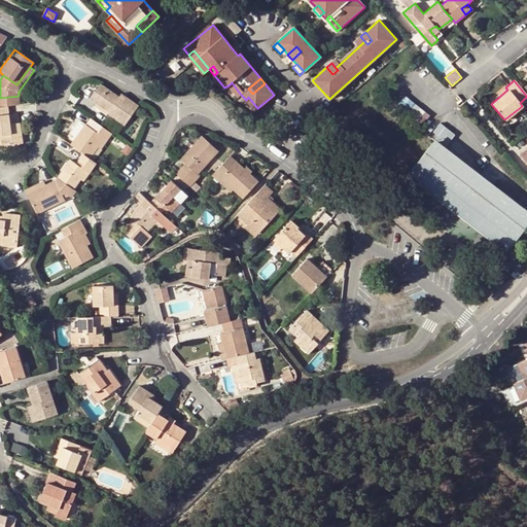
[(241,95),(232,82),(229,85),(238,97),(241,95)]
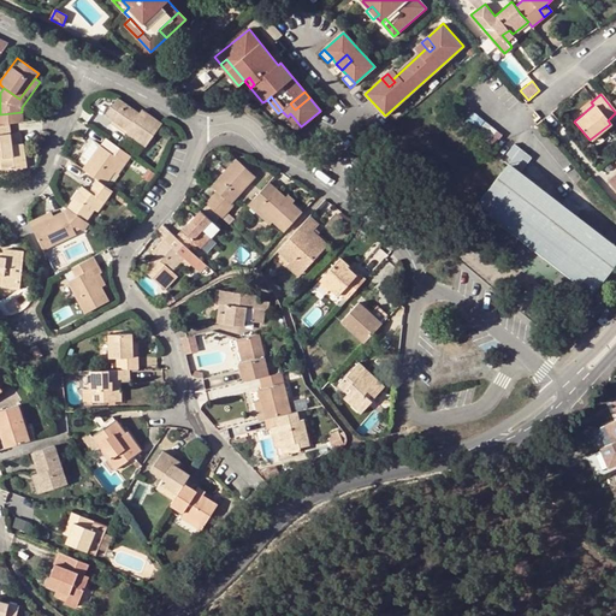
[(141,110),(138,113),(117,98),(105,116),(113,120),(111,123),(124,132),(144,147),(161,123),(141,110)]
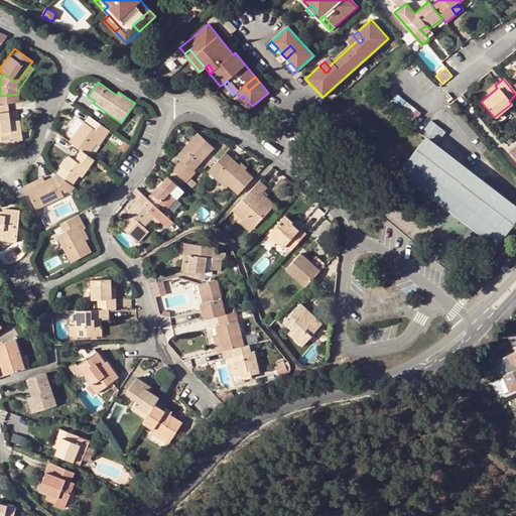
[(479,99),(481,102),(497,88),(495,86),(479,99)]
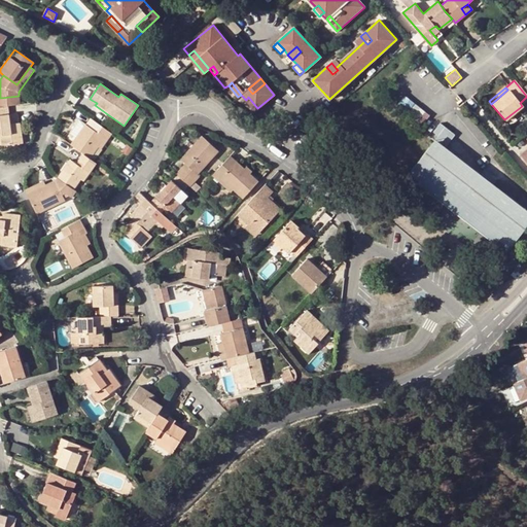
[(0,106),(9,105),(20,104),(19,96),(0,98),(0,106)]
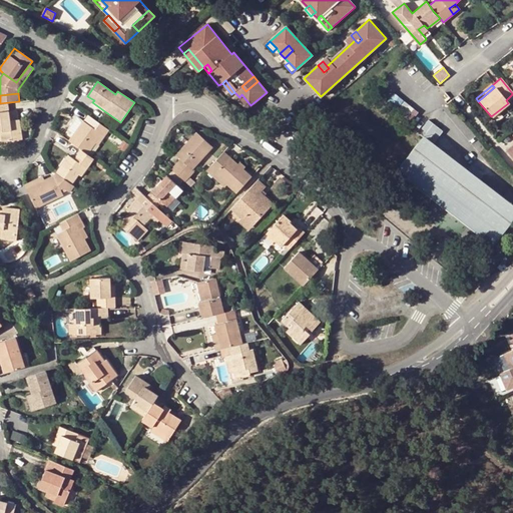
[(250,105),(241,94),(239,97),(248,108),(250,105)]
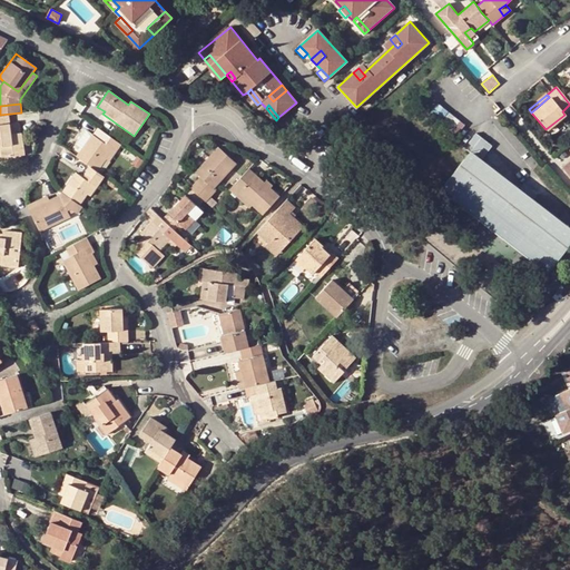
[(0,115),(0,145),(1,146),(2,157),(10,156),(20,155),(25,155),(21,133),(19,133),(12,134),(10,114),(0,115)]
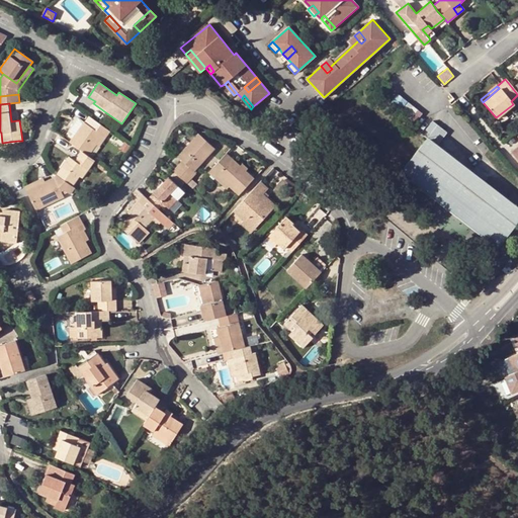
[(68,131),(74,136),(69,142),(81,151),(88,156),(95,144),(102,135),(104,138),(109,131),(96,121),(92,128),(83,121),(77,117),(68,131)]
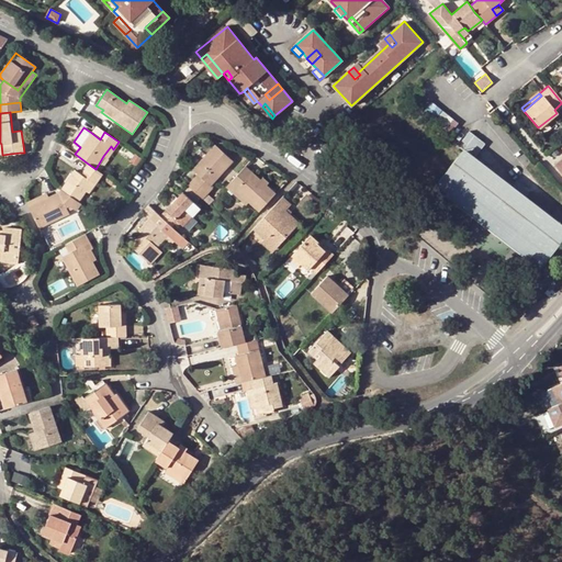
[(107,159),(113,149),(111,146),(103,156),(107,159)]
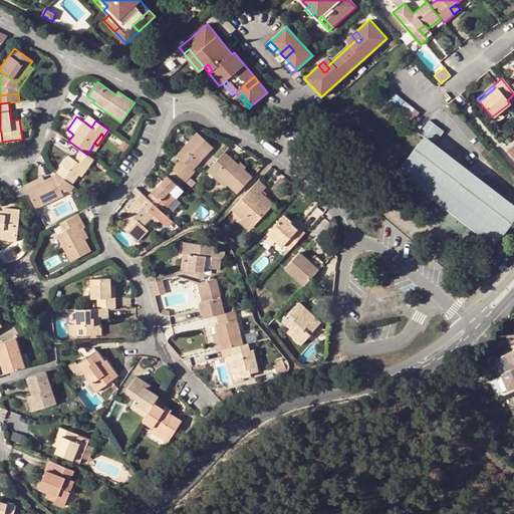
[(178,162),(171,170),(172,171),(183,181),(185,183),(190,178),(195,172),(193,171),(214,148),(197,134),(176,155),(181,159),(186,164),(183,167),(178,162)]
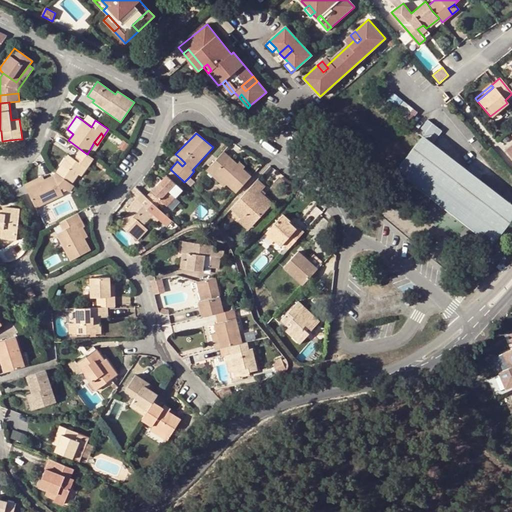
[(511,206),(422,137),(420,140),(441,156),(438,161),(460,177),(463,173),(506,206),(499,215),(508,223),(511,217),(511,206)]
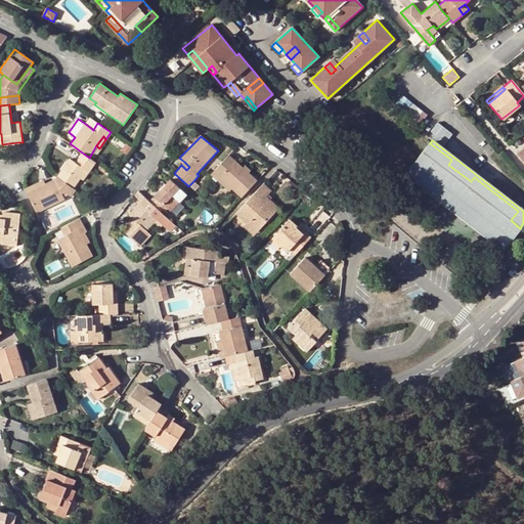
[(125,143),(120,151),(127,156),(132,148),(125,143)]
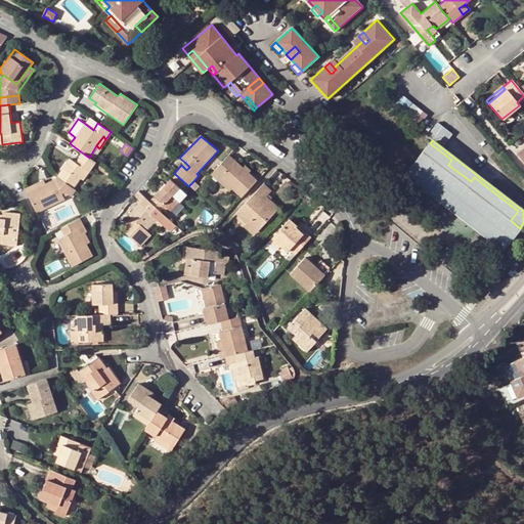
[(451,160),(430,143),(408,171),(422,181),(420,184),(434,195),(436,192),(455,208),(495,238),(492,241),(504,250),(520,228),(511,220),(518,211),(474,177),(471,181),(448,165),(451,160)]
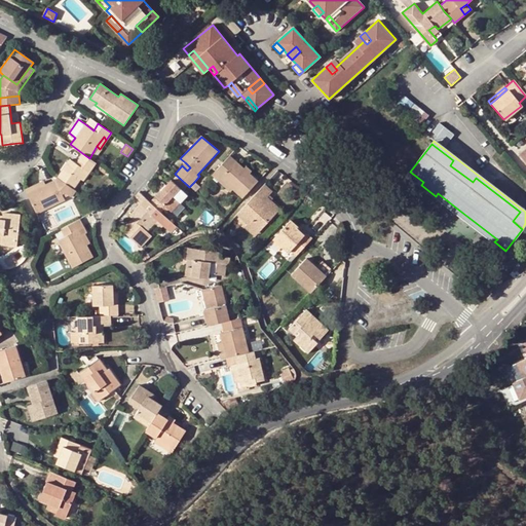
[(88,174),(96,163),(89,158),(82,153),(78,160),(82,163),(80,166),(75,163),(69,159),(57,178),(73,189),(79,180),(85,172),(88,174)]
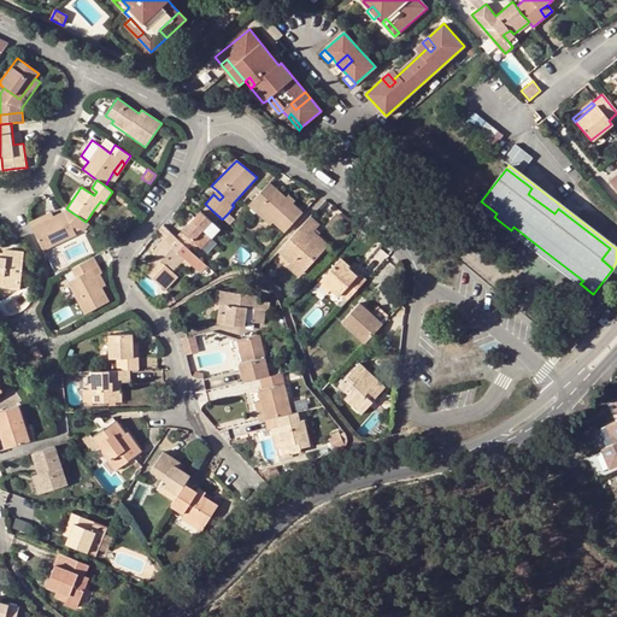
[(285,233),(301,213),(275,189),(272,192),(266,186),(250,205),(256,211),(259,207),(271,218),(270,219),(285,233)]
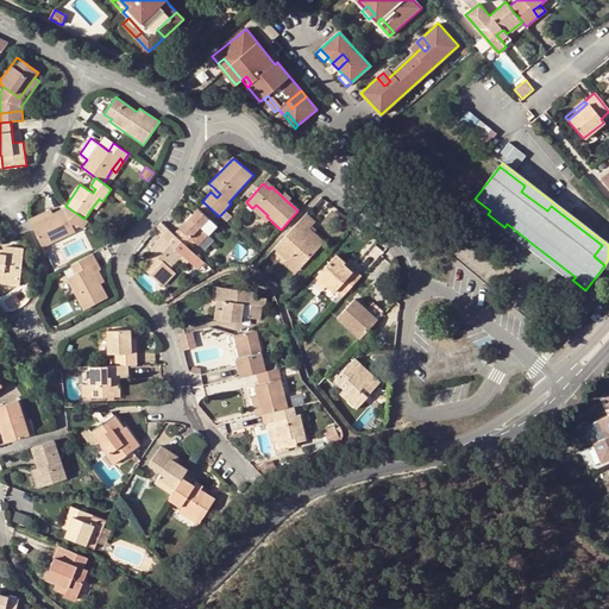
[(113,190),(111,194),(120,201),(123,198),(113,190)]
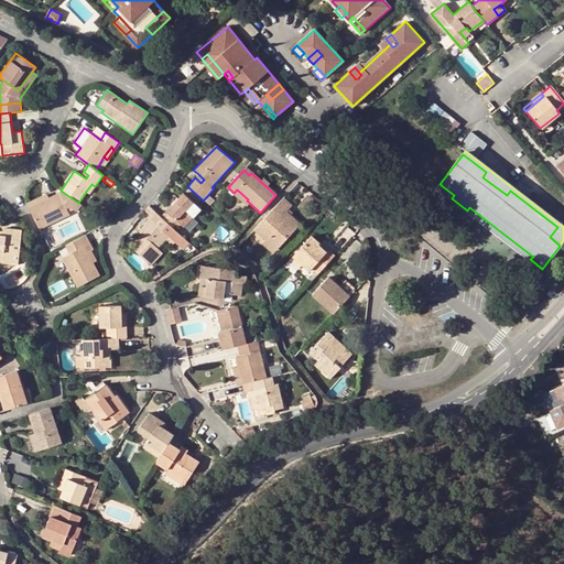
[(89,194),(95,186),(91,184),(85,193),(89,194)]
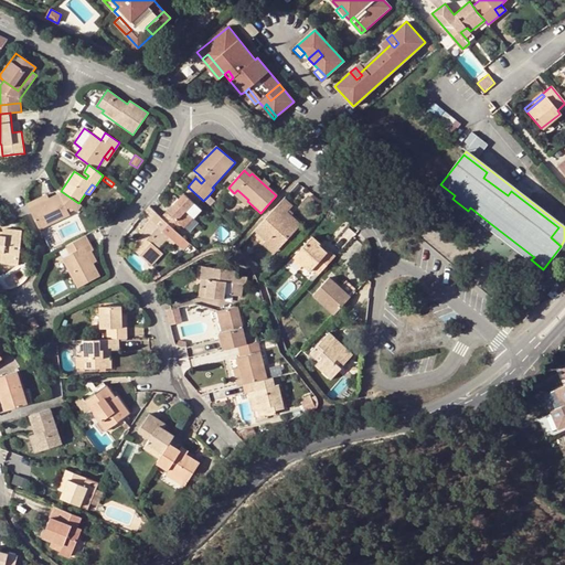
[(455,195),(440,184),(436,190),(490,233),(541,273),(543,269),(531,259),(534,257),(491,224),(470,208),(468,211),(452,199),(455,195)]
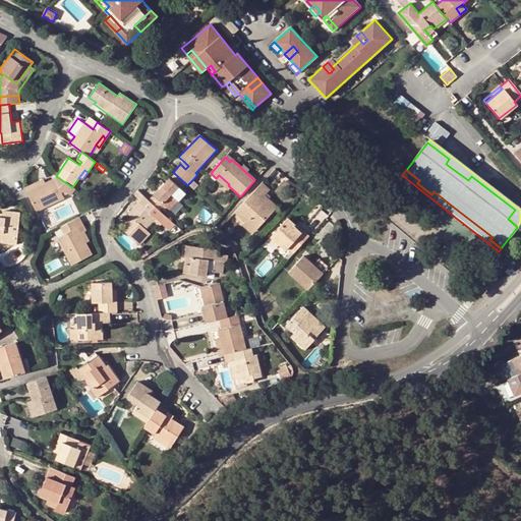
[(185,183),(174,173),(172,175),(183,186),(185,183)]
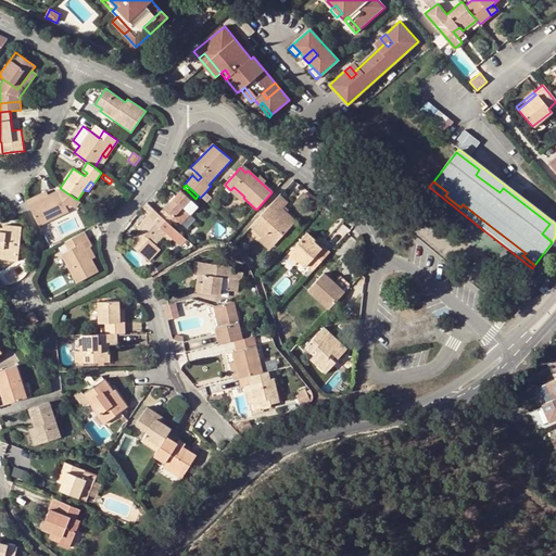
[(234,187),(230,190),(242,200),(243,198),(244,197),(234,187)]
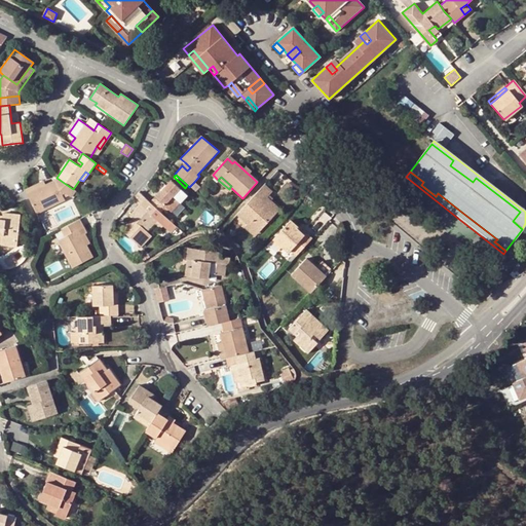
[(27,194),(28,197),(36,214),(50,207),(65,199),(64,197),(62,194),(65,193),(68,195),(71,197),(75,191),(73,189),(57,178),(54,180),(45,184),(27,194)]
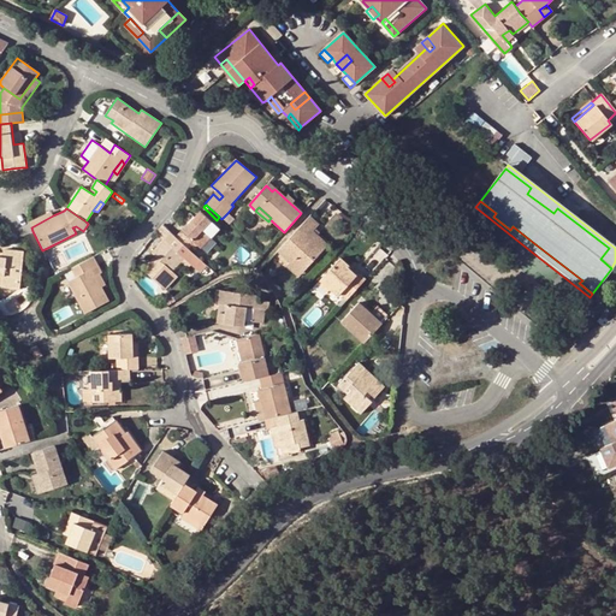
[(29,223),(31,227),(53,215),(51,212),(29,223)]
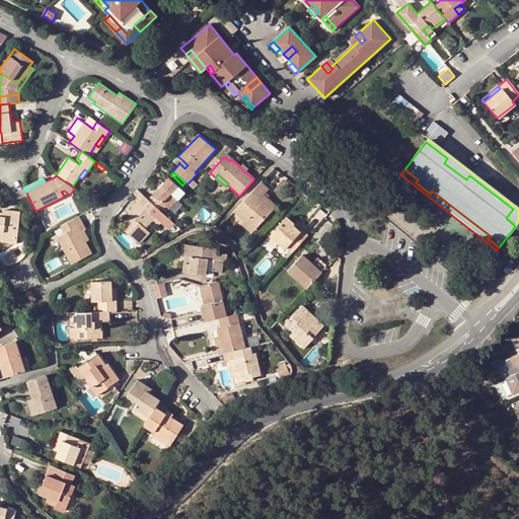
[(157,209),(161,212),(166,207),(168,209),(176,200),(173,198),(181,190),(168,178),(148,200),(149,201),(157,209)]
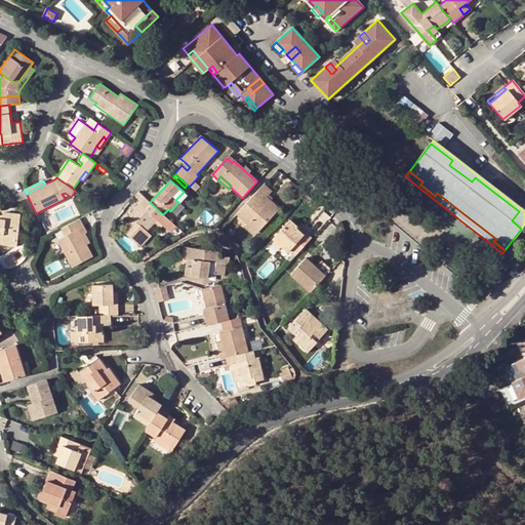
[(194,182),(189,187),(195,193),(200,188),(194,182)]
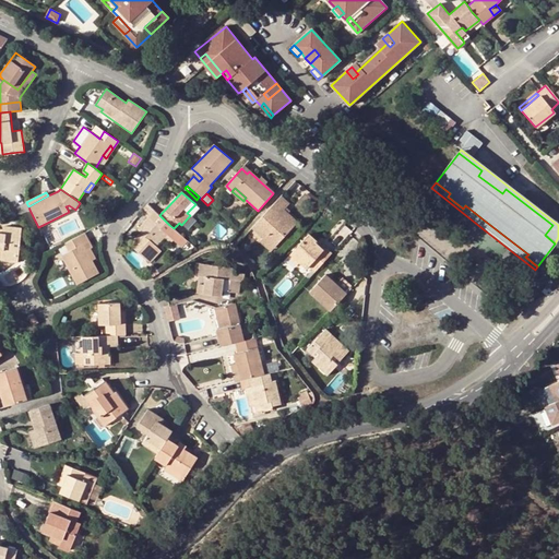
[(288,205),(280,197),(250,229),(262,240),(264,238),(274,248),(297,223),(284,210),(288,205)]
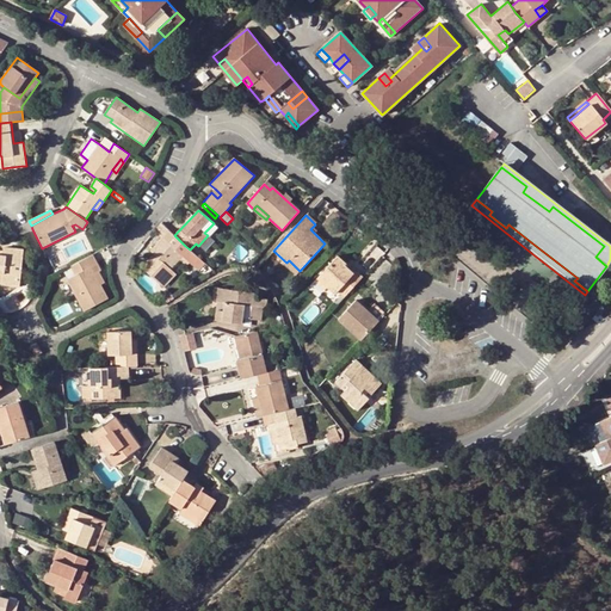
[(162,223),(155,230),(162,238),(170,230),(162,223)]
